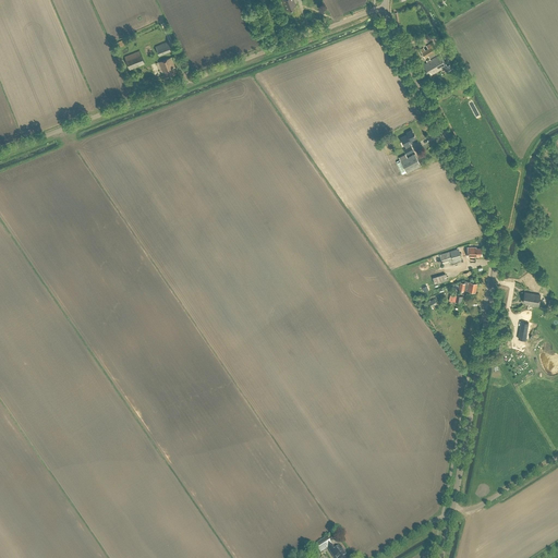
[(293,7),(296,5),(293,0),(281,0),(287,12),(294,9),(293,7)]
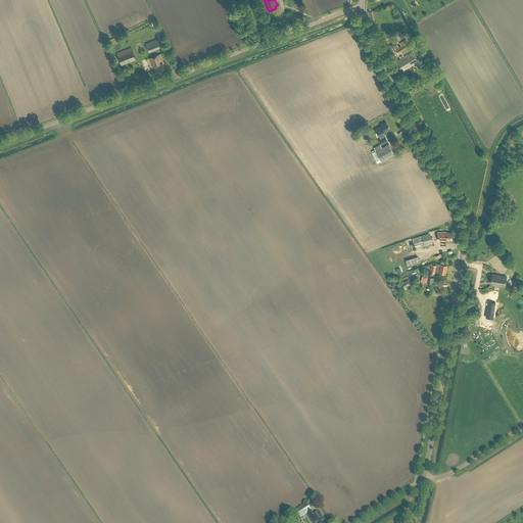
[(157,39),(146,43),(149,51),(160,47),(157,39)]
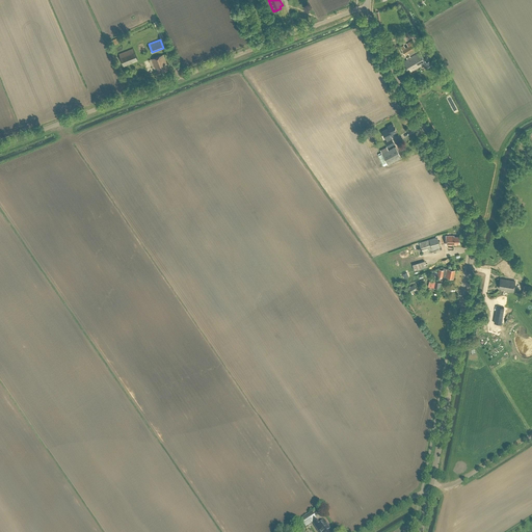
[(411,71),(426,62),(420,51),(410,57),(409,56),(419,50),(413,40),(400,47),(407,58),(402,61),(406,70),(409,68),(411,71)]
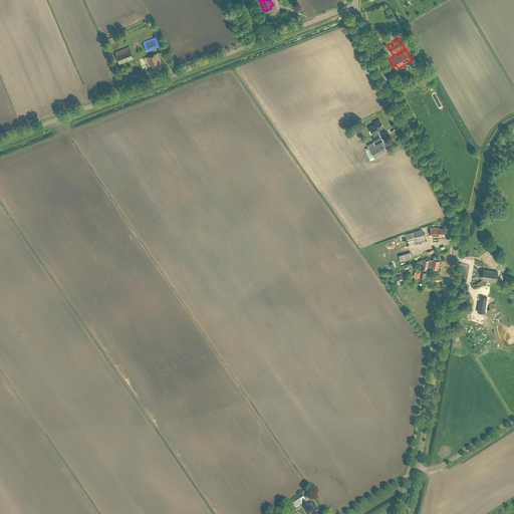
[(114,52),(119,64),(133,59),(129,47),(114,52)]
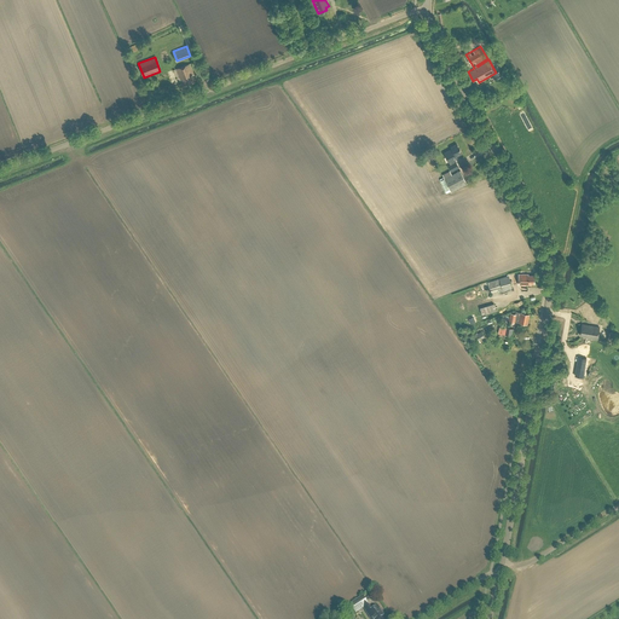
[(190,64),(177,69),(180,80),(181,79),(184,86),(195,81),(192,75),(194,75),(190,64)]
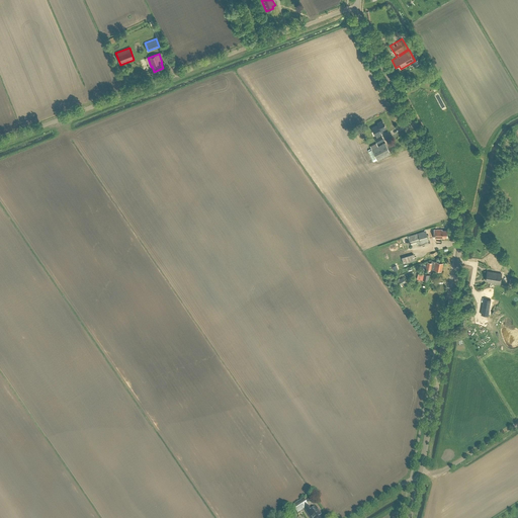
[(378,124),(371,128),(376,138),(374,139),(377,144),(383,141),(381,136),(380,134),(382,133),(381,131),(385,128),(381,120),(377,123),(378,124)]
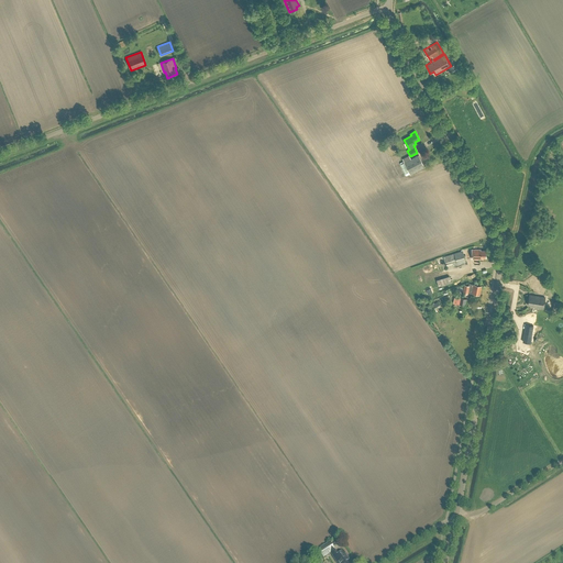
[(404,163),(410,174),(424,166),(418,155),(410,158),(409,155),(403,158),(404,163)]
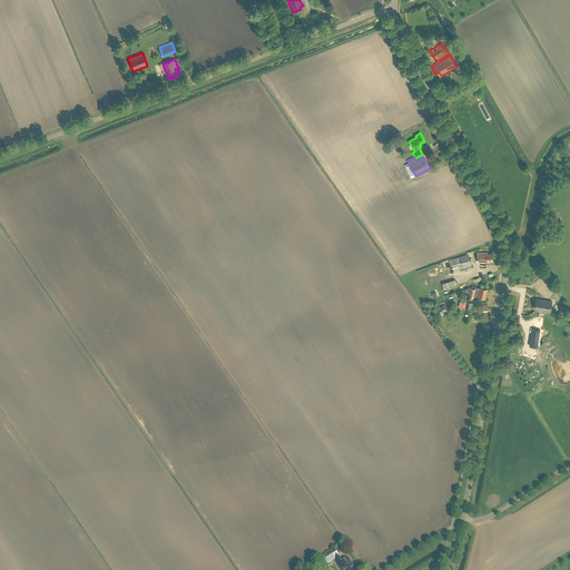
[(487,253),(478,253),(478,262),(489,262),(489,261),(492,261),(492,254),(487,254),(487,253)]
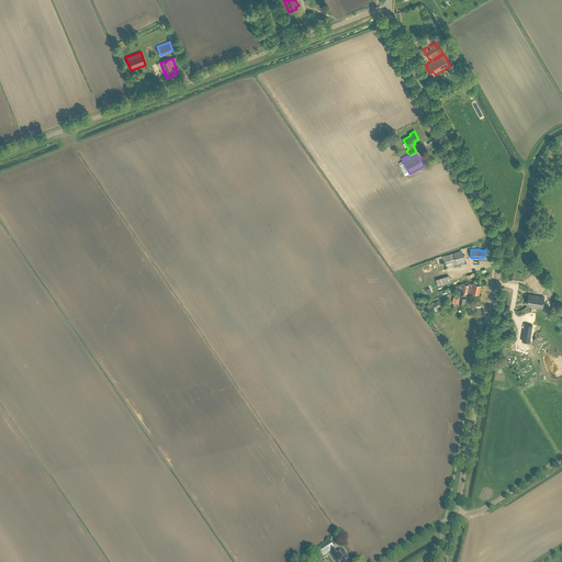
[(461,250),(435,257),(437,266),(444,263),(445,266),(451,263),(452,265),(464,262),(461,250)]
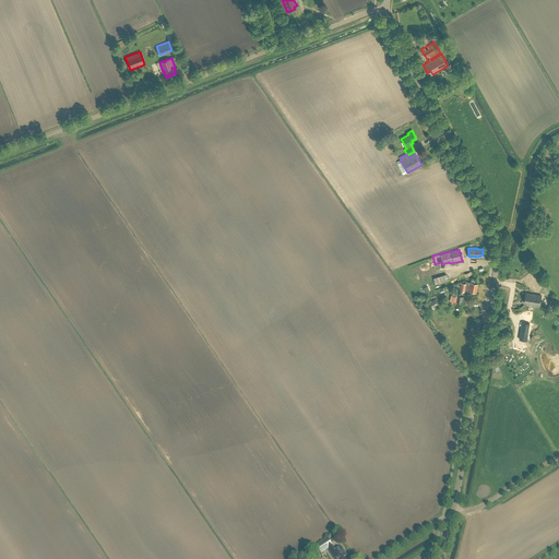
[(465,282),(465,284),(461,284),(460,289),(464,290),(476,293),(477,284),(465,282)]
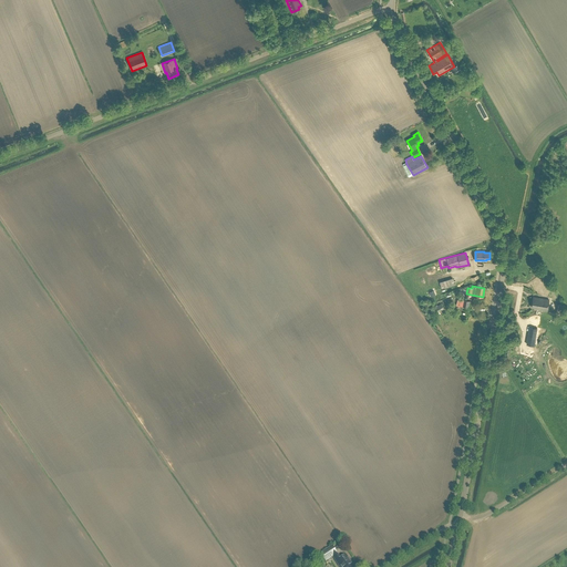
[(534,297),(532,307),(536,308),(536,309),(547,311),(549,299),(534,297)]
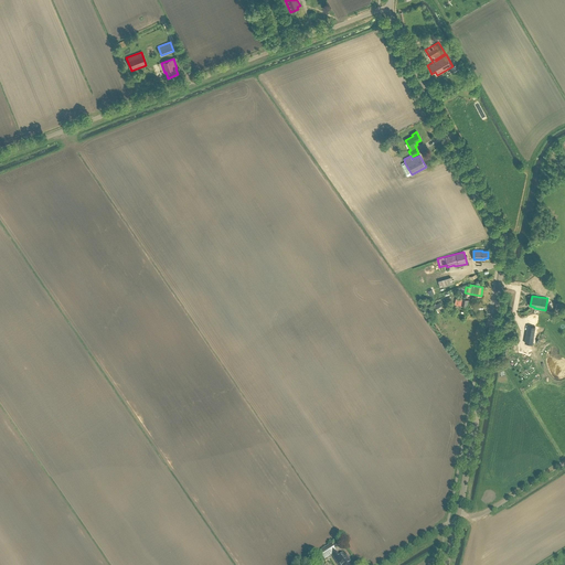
[(528,326),(524,343),(532,344),(535,327),(528,326)]
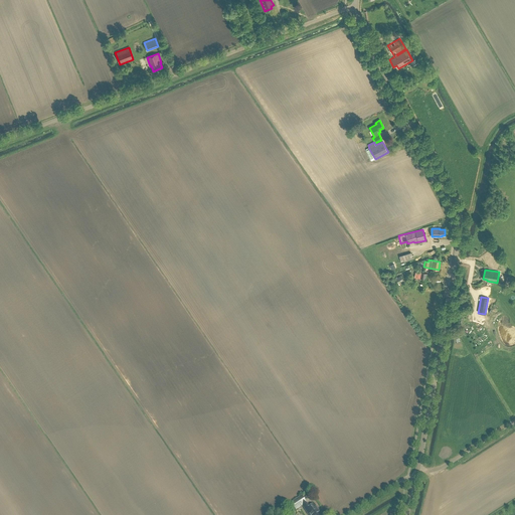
[(303,507),(305,511),(308,514),(321,514),(314,504),(310,508),(302,496),(291,504),(296,511),(303,507)]
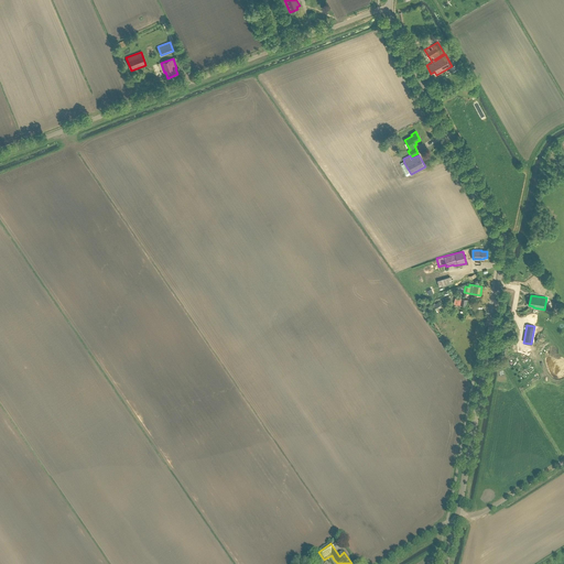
All buildings are outlined.
